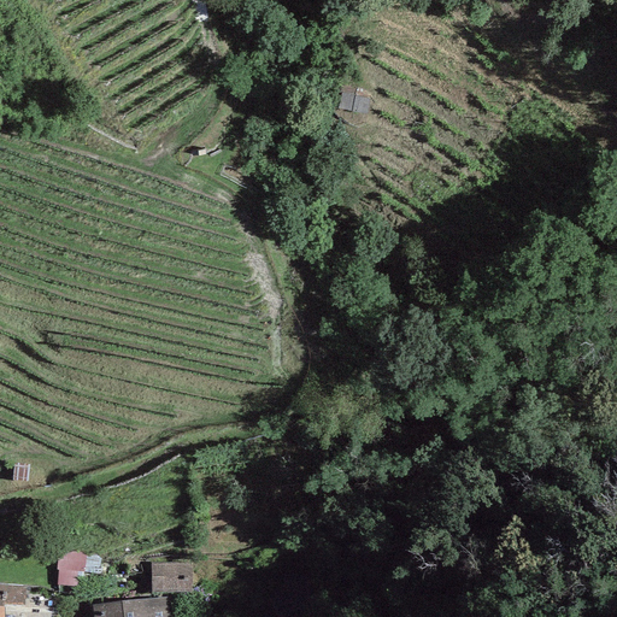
[(366,100),(342,94),(340,101),(364,109),(366,100)]
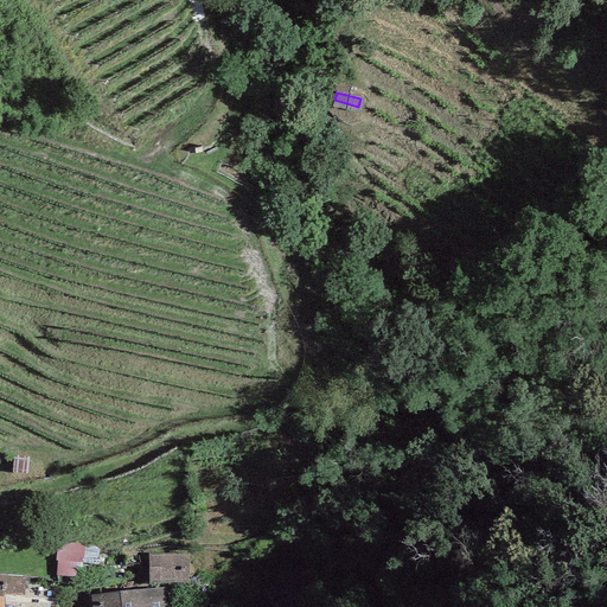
[(84,543),(56,541),(55,561),(58,561),(57,575),(75,577),(76,563),(83,563),(84,543)]
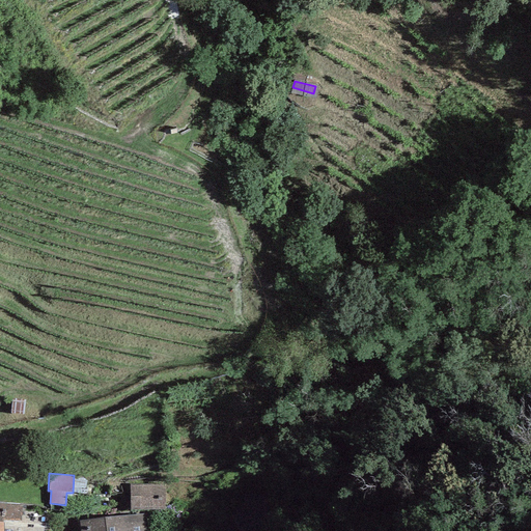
[(130,485),(130,510),(165,510),(165,485),(130,485)]
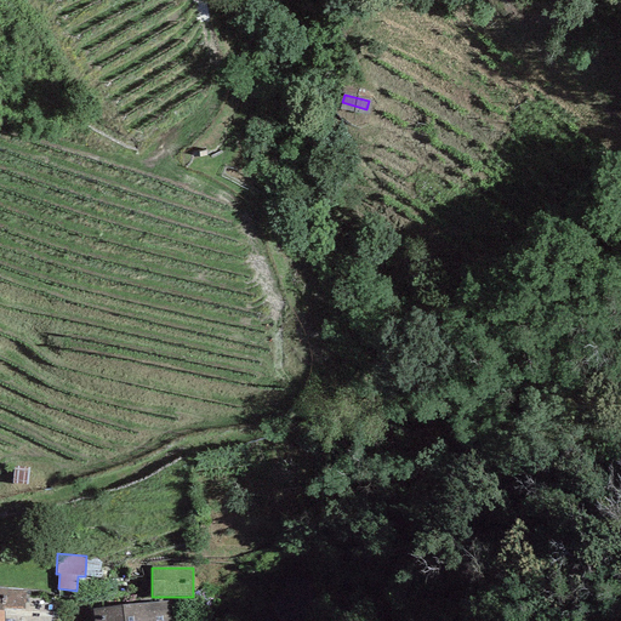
[(5,609),(24,609),(26,590),(0,586),(0,610),(4,611),(5,609)]
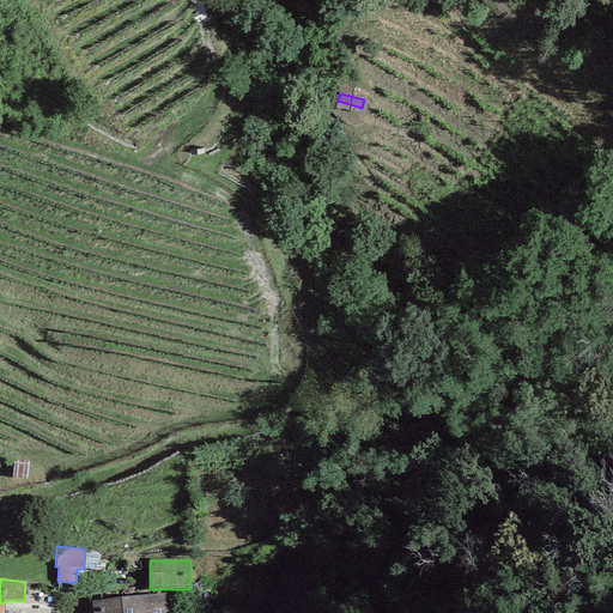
[(170,612),(168,593),(91,601),(92,612),(170,612)]
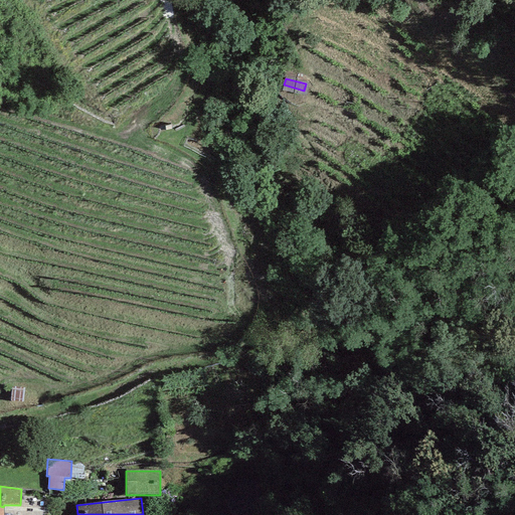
All buildings are outlined.
